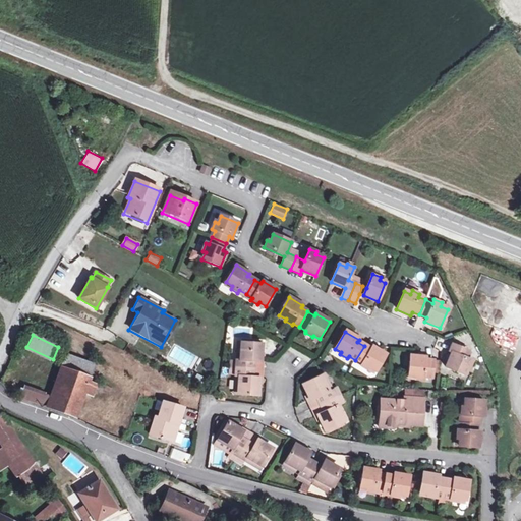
[(262,343),(241,342),(240,361),(236,361),(236,368),(253,369),(253,362),(261,362),(262,343)]
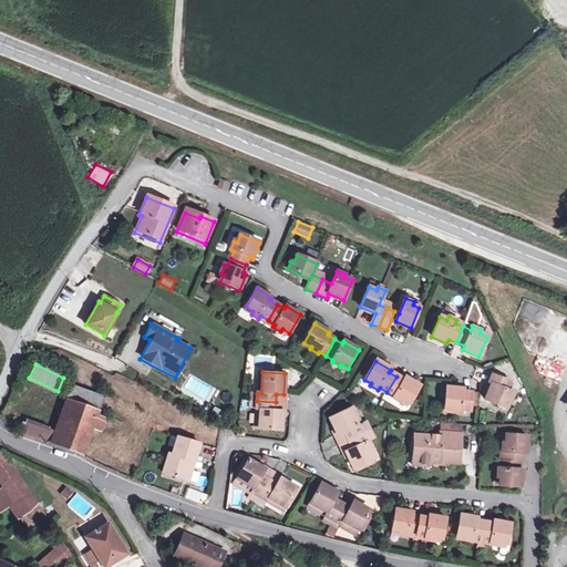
[(183,392),(207,403),(215,388),(191,375),(183,392)]
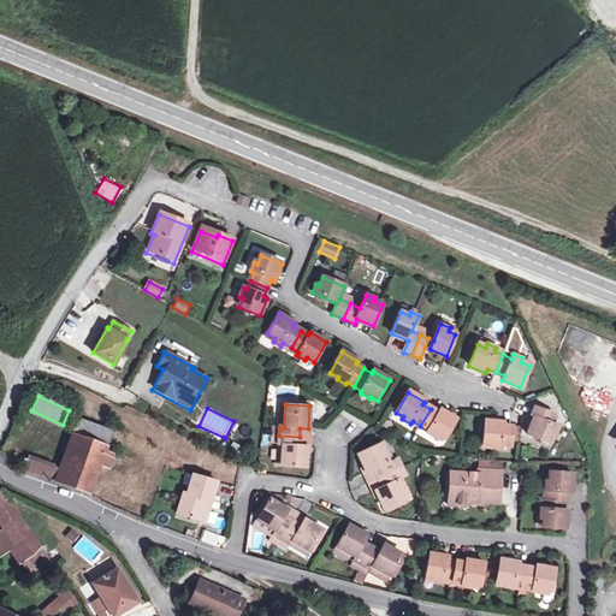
[(551,436),(555,437),(558,427),(551,424),(555,416),(535,408),(532,416),(535,418),(528,434),(548,444),(551,436)]
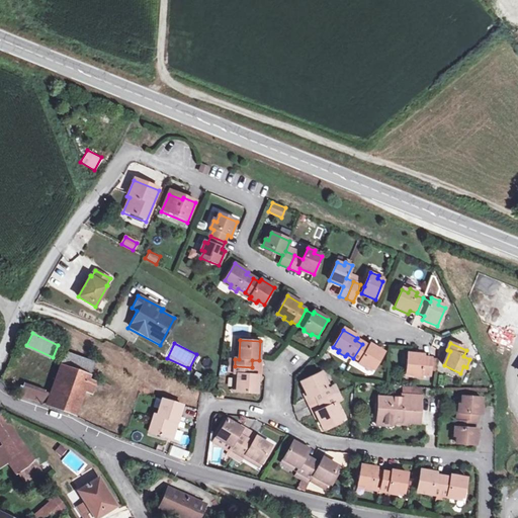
[(368,347),(362,344),(353,358),(359,362),(358,364),(366,368),(367,366),(373,370),(383,354),(370,345),(368,347)]
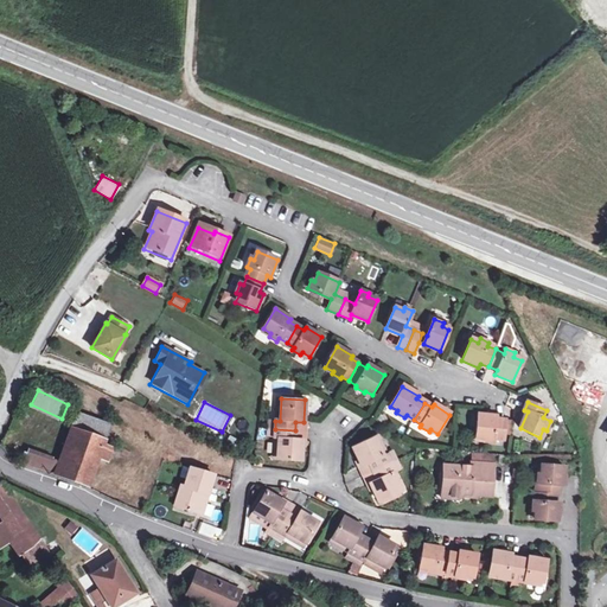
[(484,440),(493,440),(493,438),(503,439),(504,419),(496,417),(496,415),(477,413),(475,436),(484,436),(484,440)]
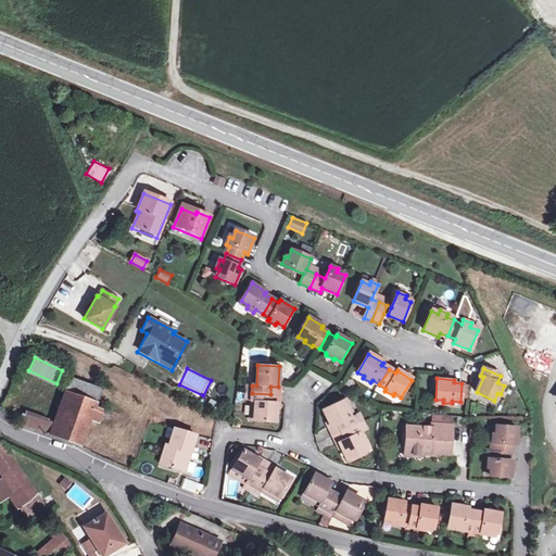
[(57,422),(52,436),(80,445),(89,419),(99,422),(102,411),(93,407),(100,390),(73,379),(57,422)]
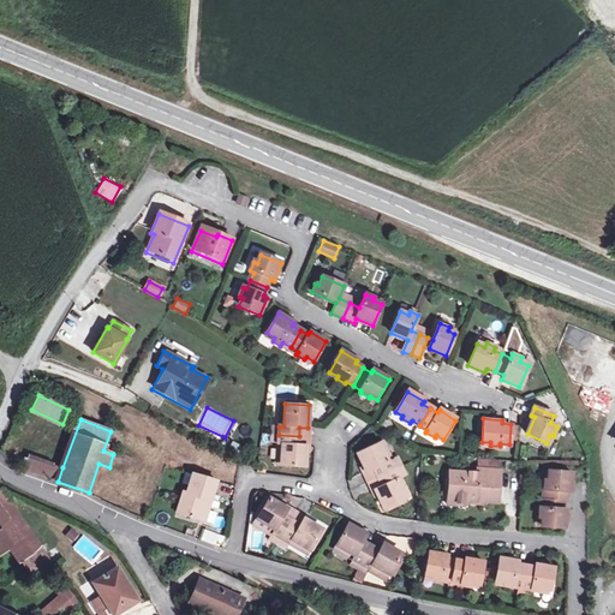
[(282,445),(281,465),(305,466),(306,447),(298,447),(299,436),(279,435),(278,445),(282,445)]
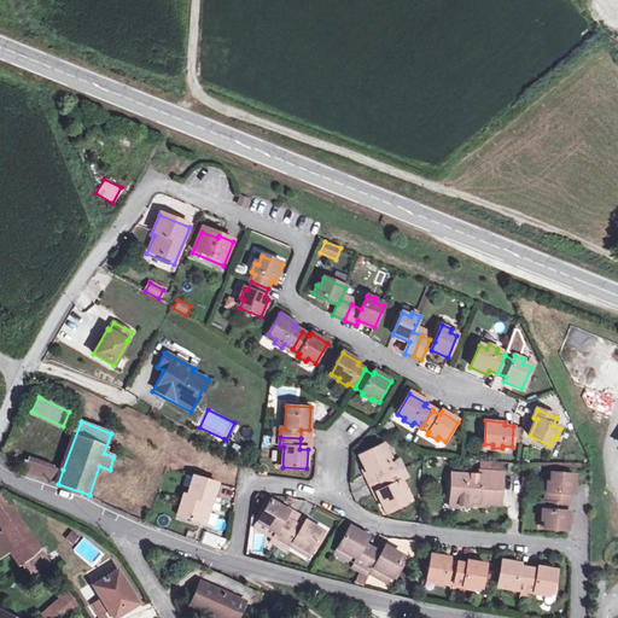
[(390,465),(395,462),(385,444),(380,445),(390,465)]
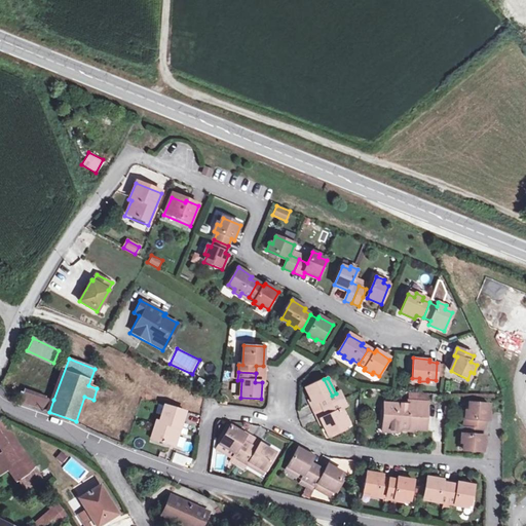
[(337,396),(336,393),(332,396),(324,379),(306,388),(314,405),(320,402),(324,409),(340,402),(337,396)]
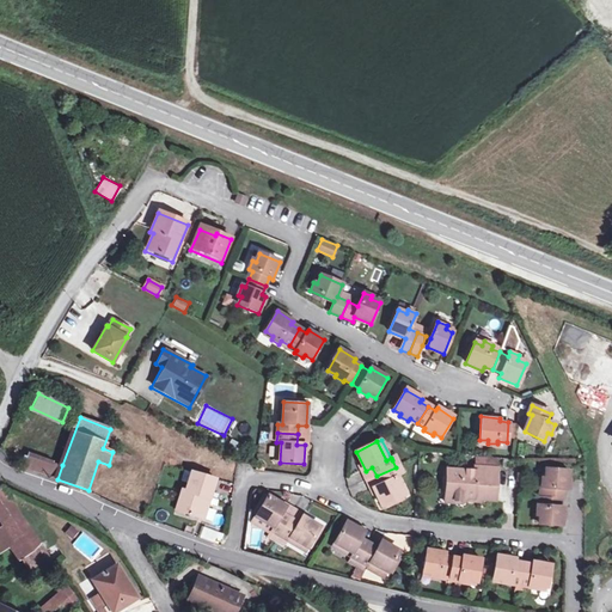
[(26,469),(57,479),(62,465),(31,454),(26,469)]
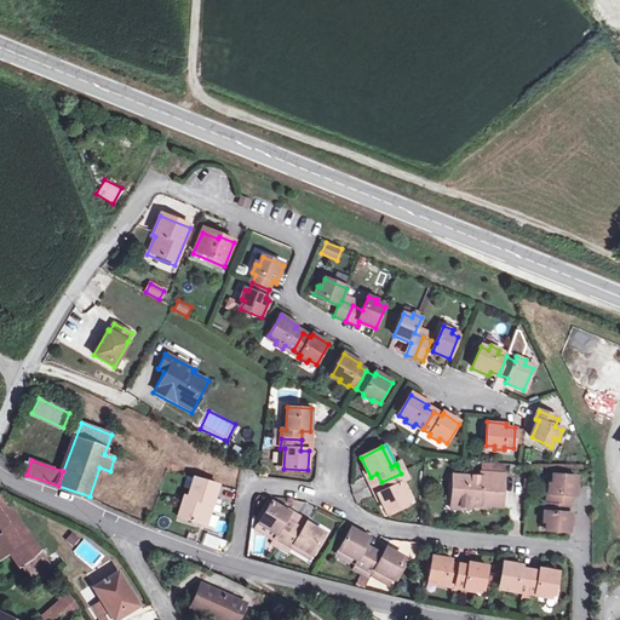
[(403,463),(397,466),(401,474),(407,470),(403,463)]
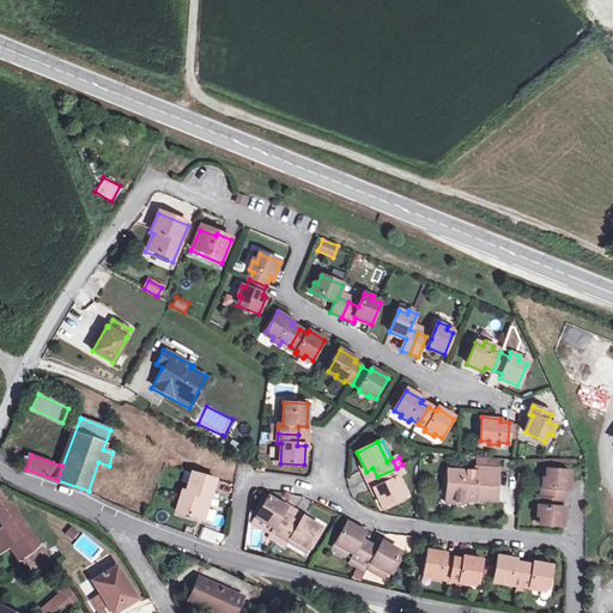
[(402,465),(396,468),(400,474),(406,472),(402,465)]
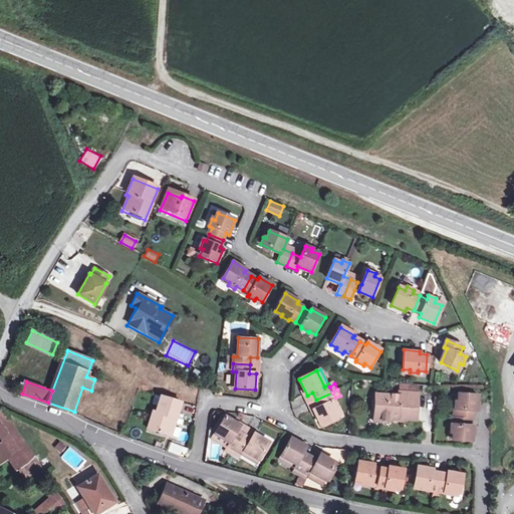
[(312,393),(307,396),(310,403),(316,400),(312,393)]
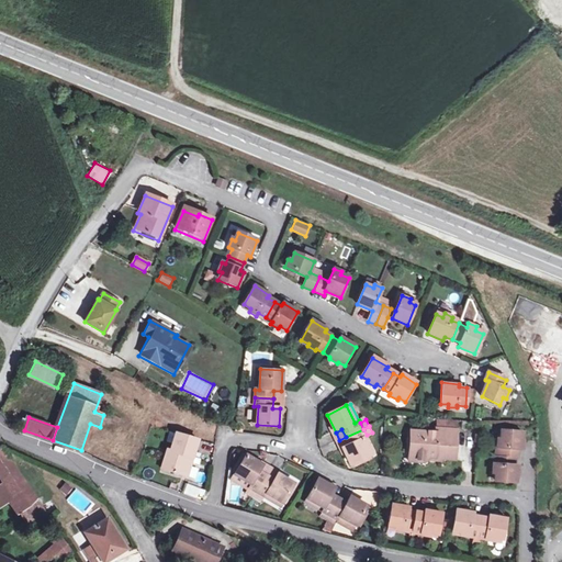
[(363,429),(346,437),(349,445),(343,448),(351,465),(371,456),(363,439),(367,437),(367,435),(363,429)]
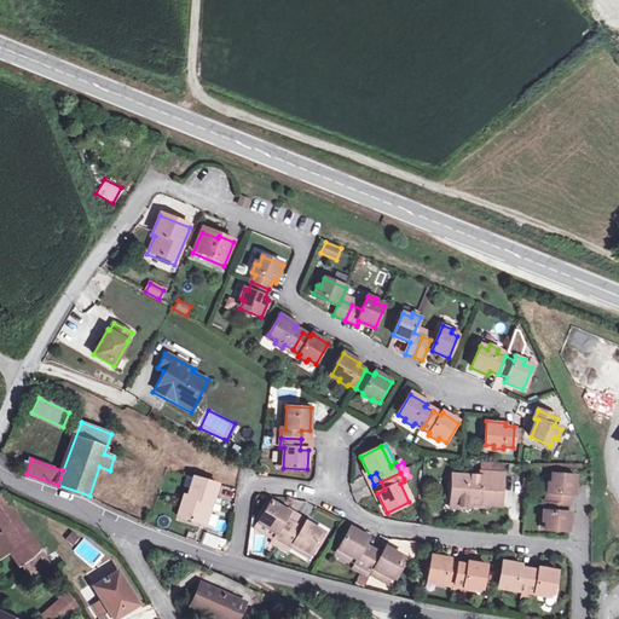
[(479,503),(501,504),(503,475),(480,474),(480,479),(451,476),(450,499),(457,499),(456,512),(467,512),(473,507),(479,507),(479,503)]
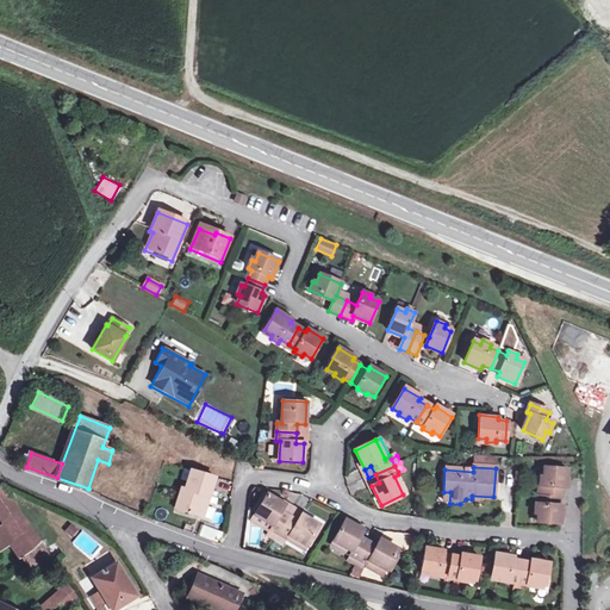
[(540,486),(539,495),(559,496),(562,496),(562,487),(566,487),(567,468),(543,467),(542,475),(542,486),(540,486)]
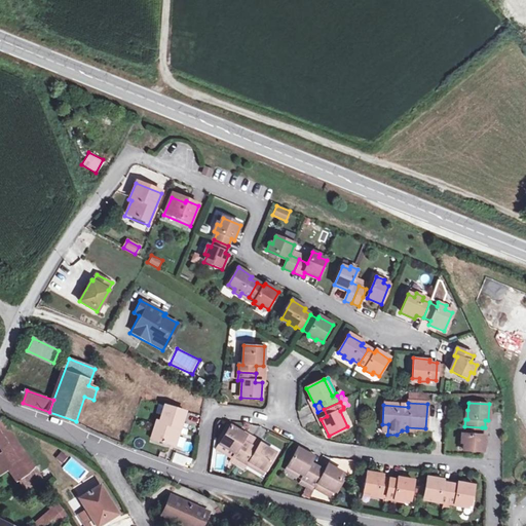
[(156,421),(151,439),(167,443),(173,426),(180,428),(185,411),(164,405),(159,421),(156,421)]
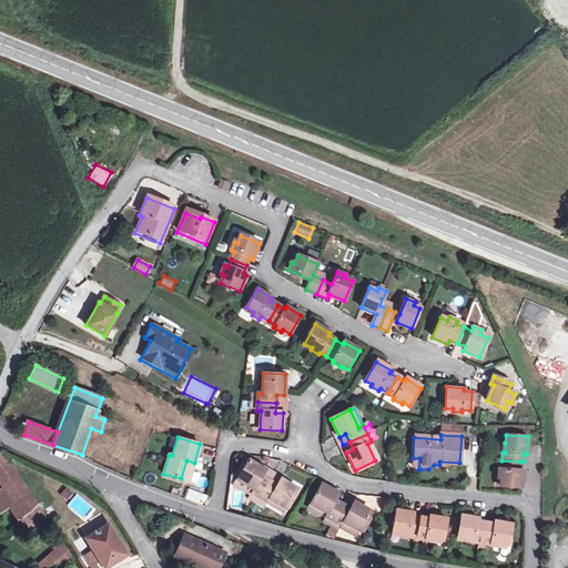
[(350,442),(343,445),(346,453),(353,449),(350,442)]
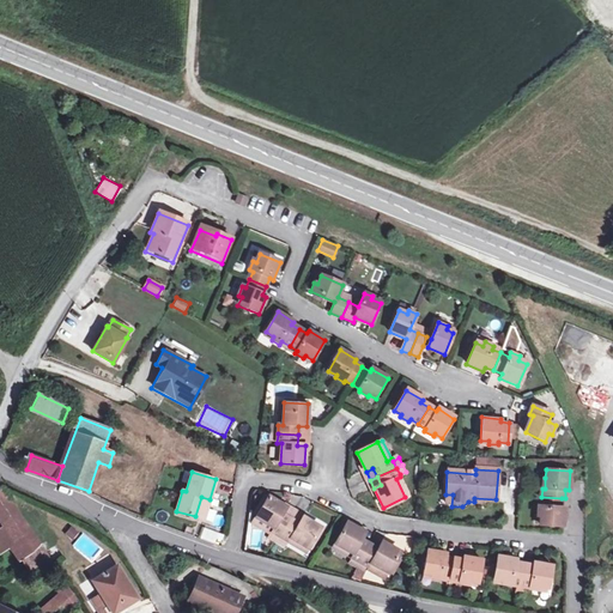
[(396,479),(405,497),(410,495),(400,477),(396,479)]
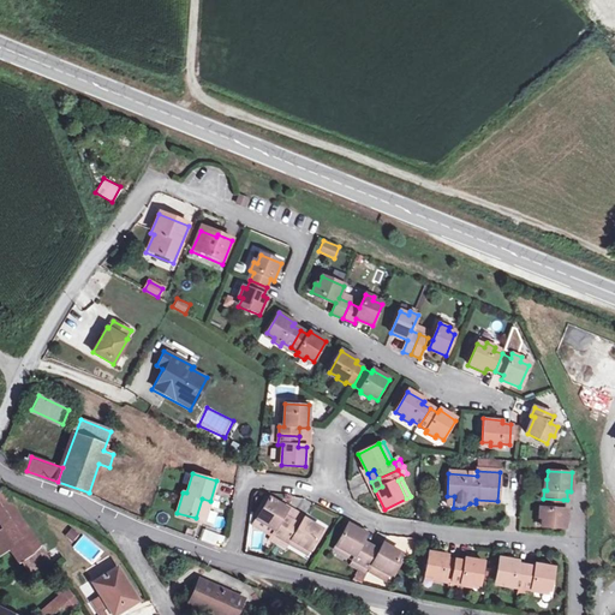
[(0,519),(17,544),(33,535),(4,490),(0,493),(0,519)]
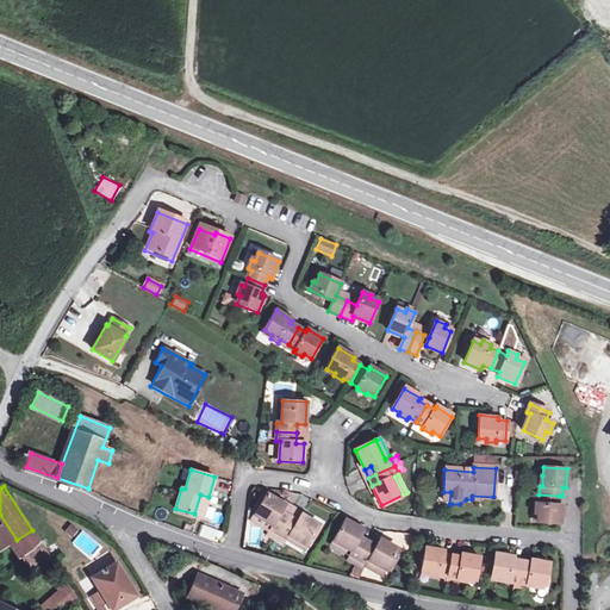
[(194,514),(203,516),(209,497),(200,495),(194,514)]
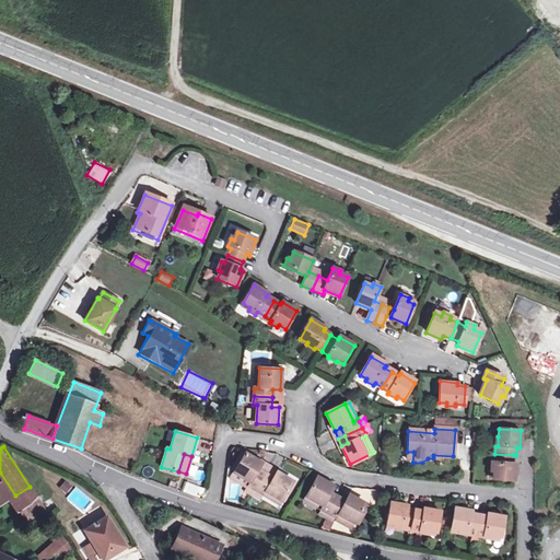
[(235,471),(245,456),(242,454),(233,470),(235,471)]
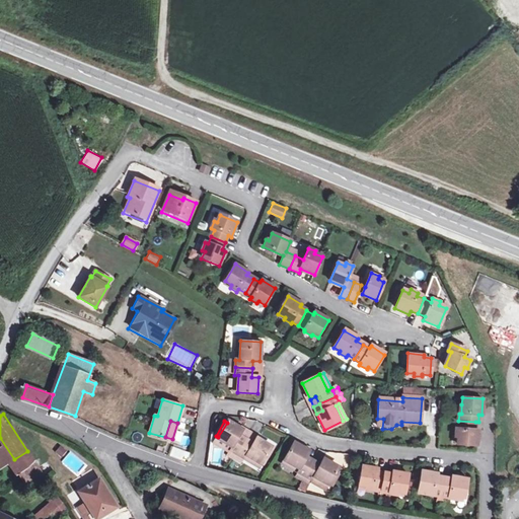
[(218,437),(217,438),(233,447),(231,451),(232,451),(238,455),(246,440),(239,436),(243,430),(228,421),(227,423),(218,437)]
